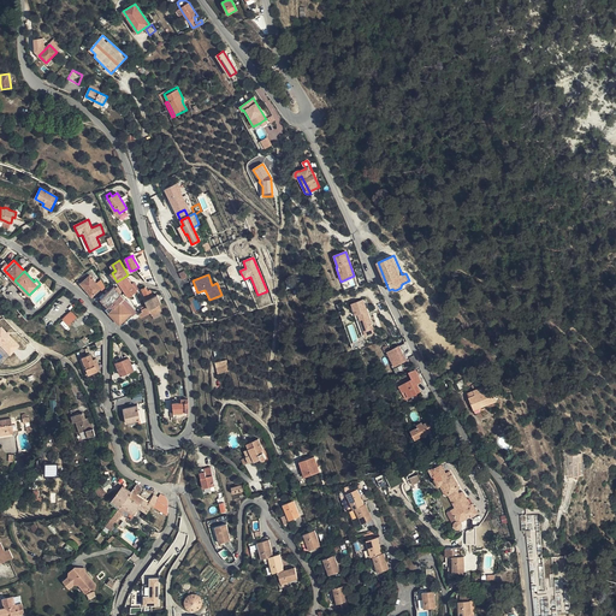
[(81,284),(94,298),(102,290),(90,276),(81,284)]
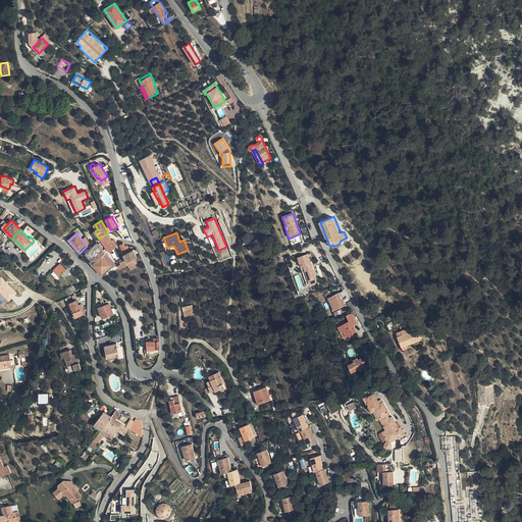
[(98,244),(106,253),(109,251),(109,252),(116,247),(116,246),(112,241),(107,233),(99,239),(96,240),(99,244),(98,244)]
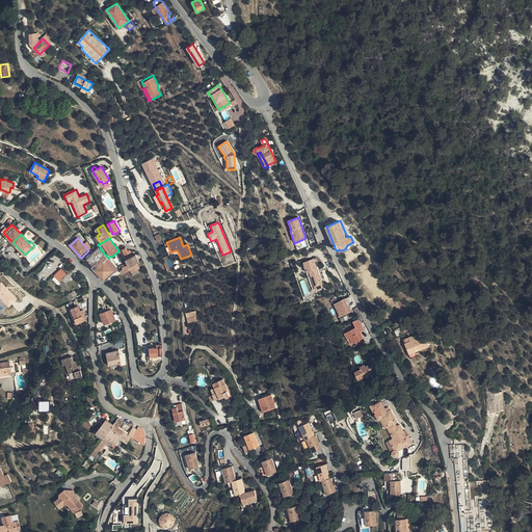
[(94,269),(105,282),(118,270),(108,258),(100,248),(101,248),(98,244),(92,248),(96,251),(87,259),(94,265),(96,267),(94,269)]
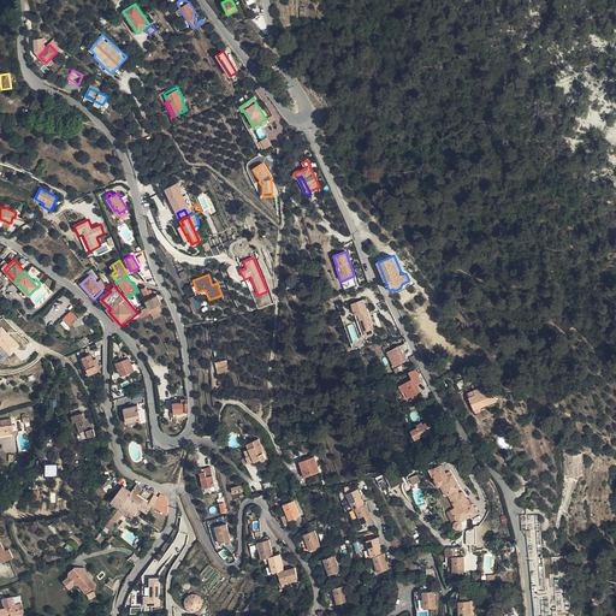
[(146,286),(142,289),(147,300),(148,298),(154,296),(150,290),(148,291),(146,286)]
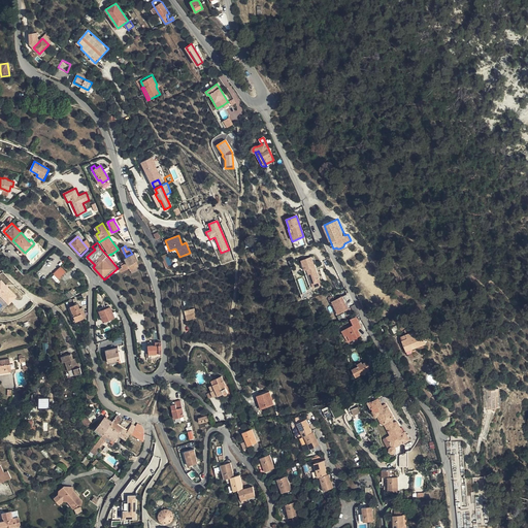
[(127,263),(128,265),(136,261),(138,260),(135,253),(132,254),(127,256),(128,258),(126,260),(127,263)]
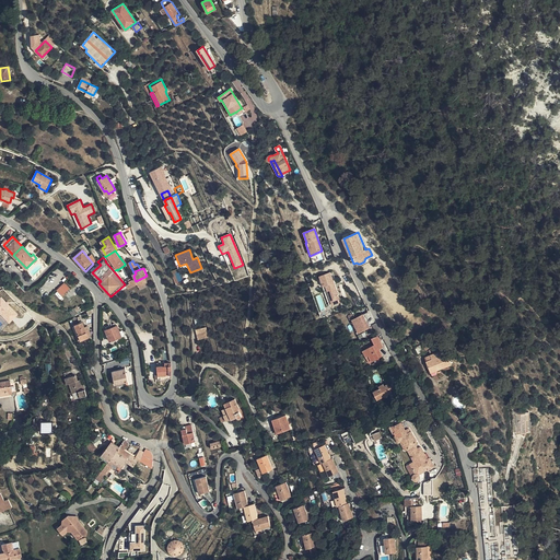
[(330,272),(318,277),(323,288),(325,287),(333,306),(341,303),(330,272)]
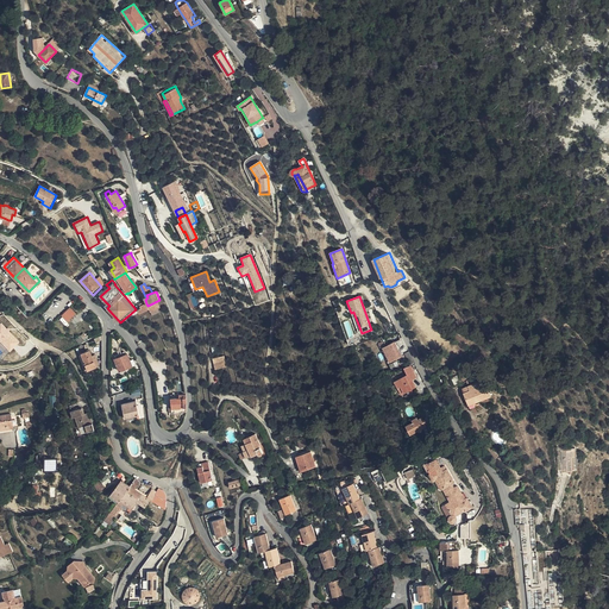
[(148,306),(149,309),(150,312),(157,308),(159,307),(157,301),(148,306)]
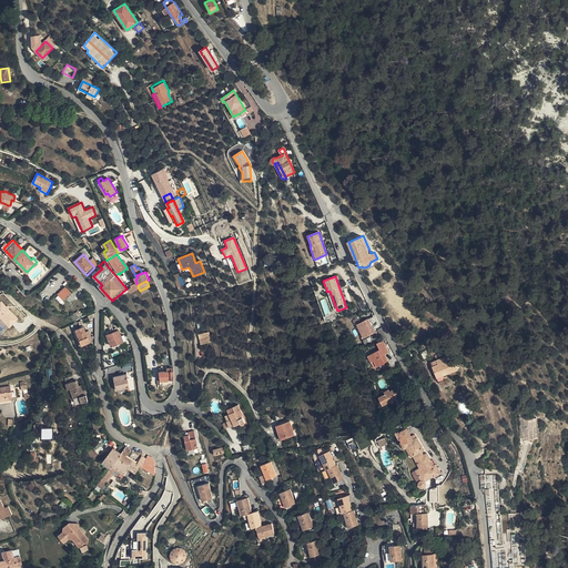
[(129,288),(131,292),(139,288),(138,285),(137,283),(134,283),(134,282),(130,284),(131,285),(132,287),(129,288)]
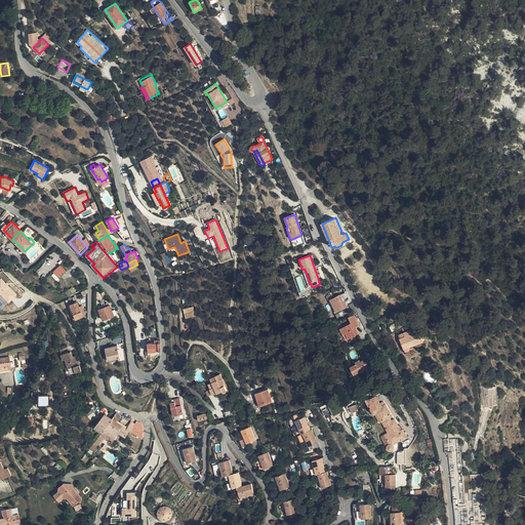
[(61,266),(53,273),(57,278),(65,271),(61,266)]
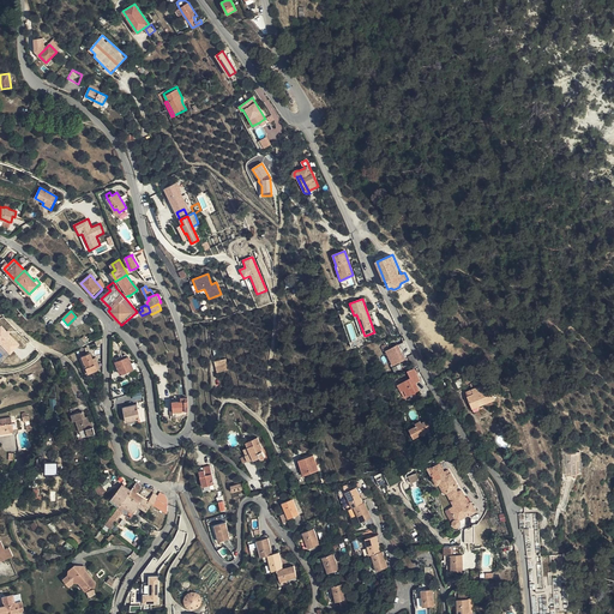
[(1,326),(0,327),(0,345),(10,355),(20,345),(1,326)]
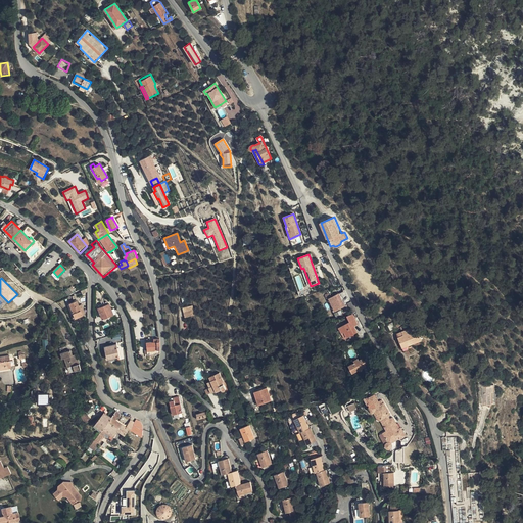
[(345,305),(341,296),(339,294),(332,297),(331,295),(330,296),(327,297),(334,312),(337,310),(345,305)]
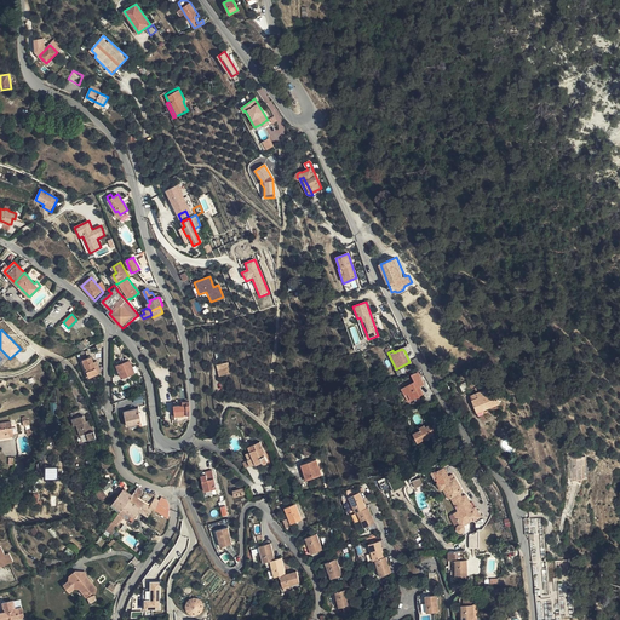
[(414,362),(413,359),(408,349),(405,351),(409,362),(411,365),(414,362)]
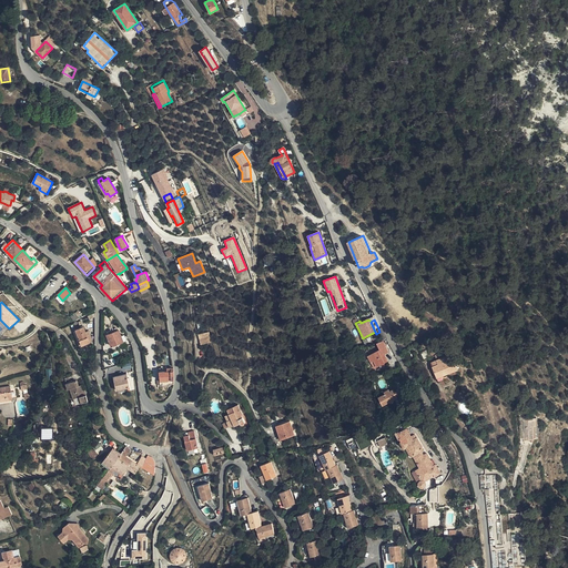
[(75,330),(82,345),(90,343),(83,327),(75,330)]
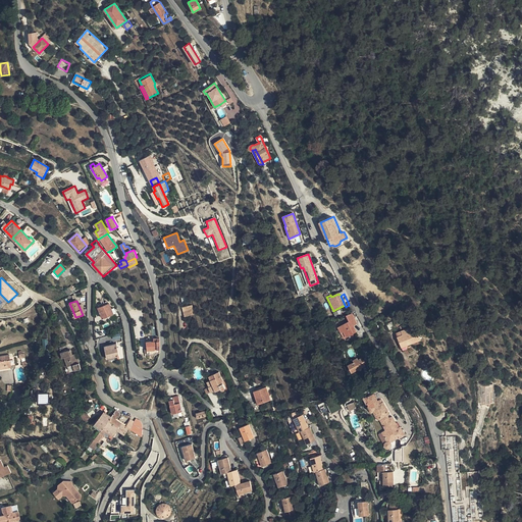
[(356,311),(351,301),(348,302),(349,305),(353,313),(356,311)]
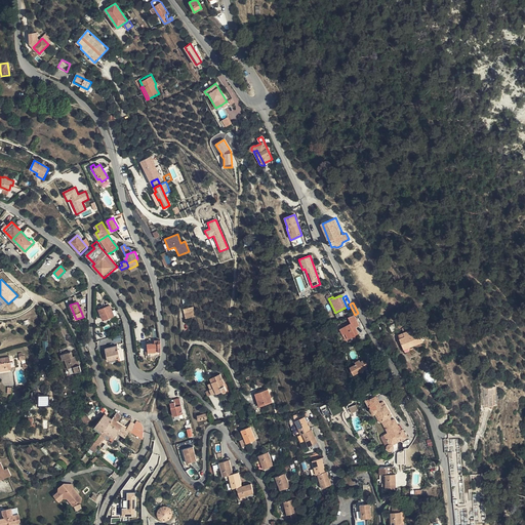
[(109,306),(101,309),(99,310),(104,320),(114,316),(112,311),(110,306),(109,306)]
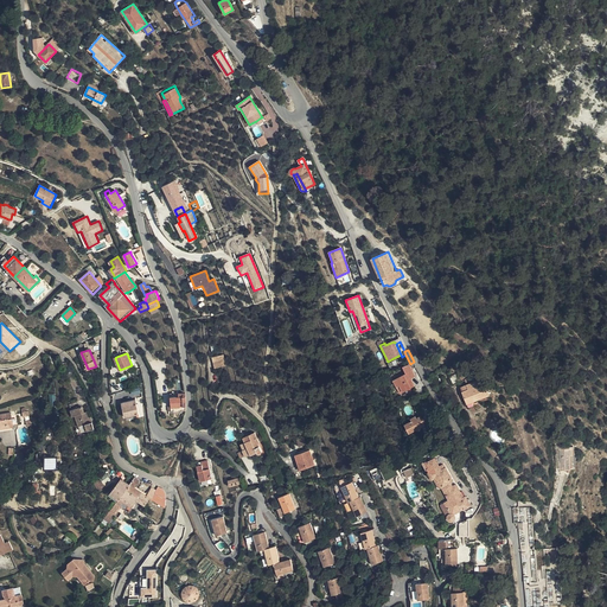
[(227,365),(224,355),(213,357),(216,368),(227,365)]
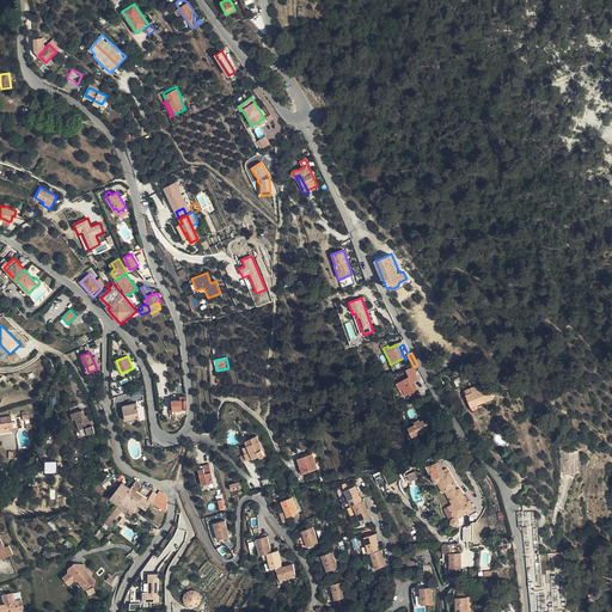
[(420,379),(414,367),(407,369),(410,377),(397,383),(401,390),(404,387),(408,395),(418,389),(415,381),(420,379)]
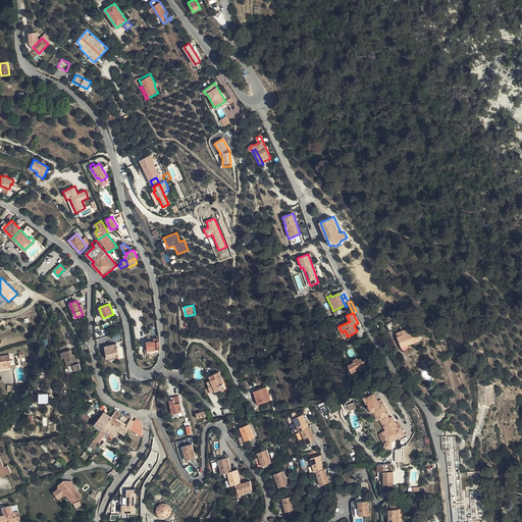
[(392,320),(386,322),(389,329),(395,328),(392,320)]
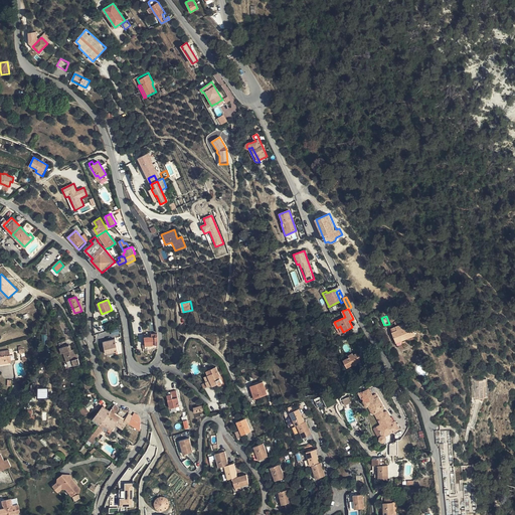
[(410,321),(403,323),(396,326),(391,328),(396,342),(400,340),(415,335),(410,321)]
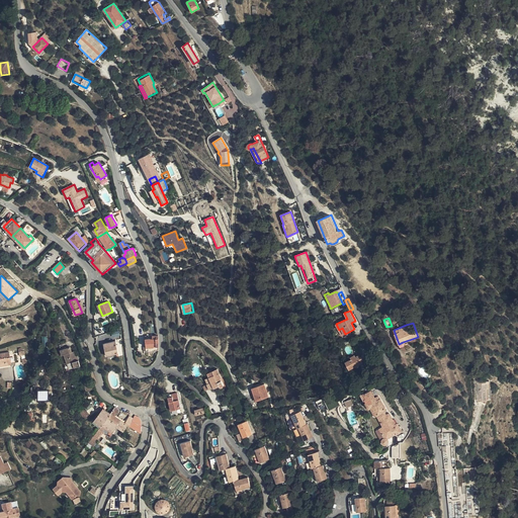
[(155,351),(159,350),(158,335),(146,336),(146,346),(144,346),(144,351),(150,351),(150,353),(155,353),(155,351)]
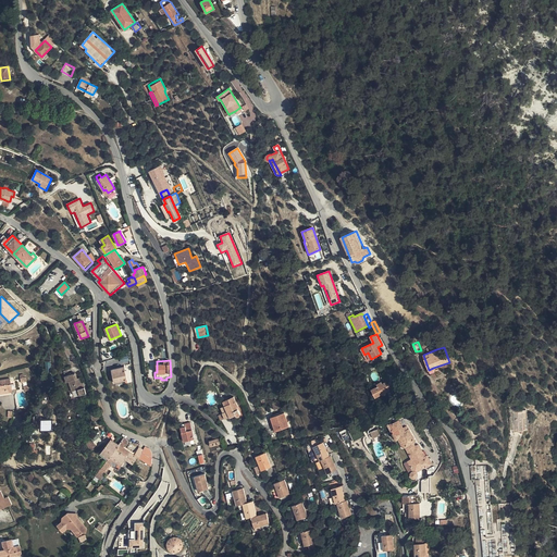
[(124,367),(112,370),(114,383),(127,380),(124,367)]
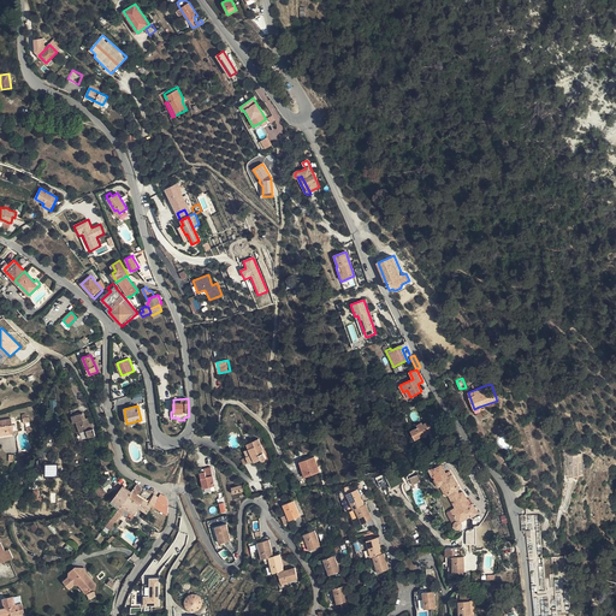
[(89,430),(86,419),(83,412),(72,415),(73,422),(77,421),(81,433),(82,439),(95,434),(94,427),(89,430)]
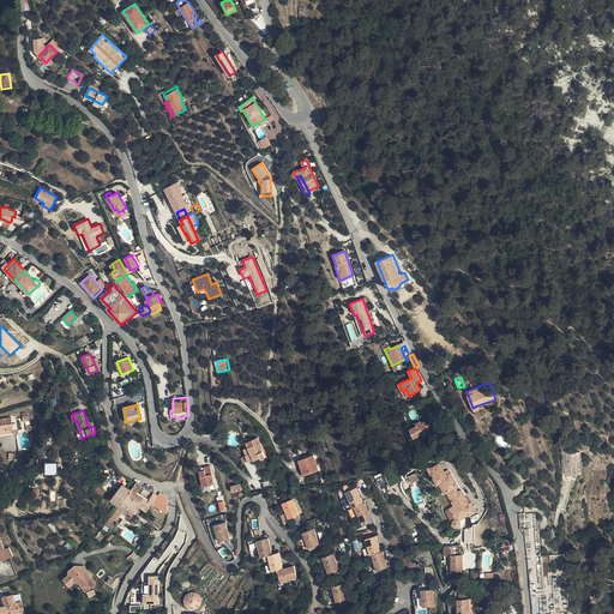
[(0,433),(14,432),(12,417),(0,419),(0,433)]
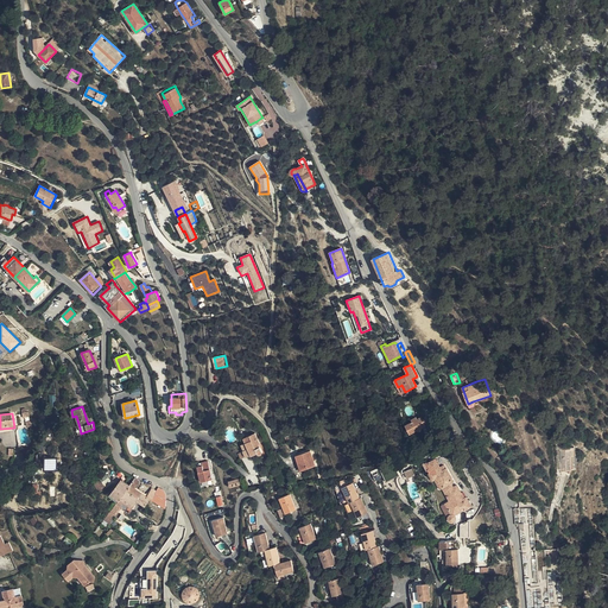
[(422,417),(420,417),(418,419),(415,418),(413,420),(406,424),(411,432),(418,430),(420,431),(422,428),(423,426),(426,425),(425,423),(426,423),(425,418),(423,419),(422,417)]
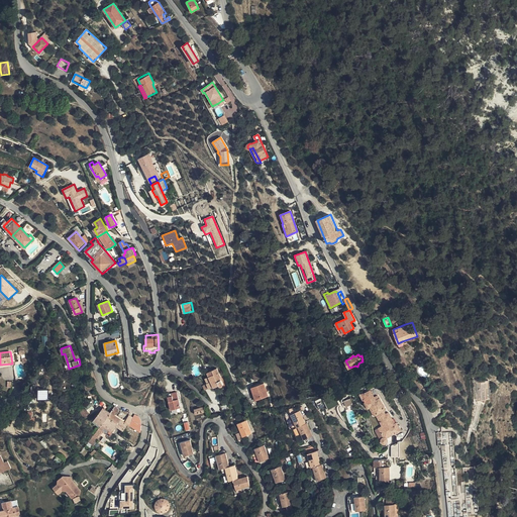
[(208,373),(209,377),(206,378),(208,383),(210,388),(214,387),(219,385),(220,387),(221,387),(222,387),(223,386),(223,385),(220,378),(221,377),(217,368),(208,373)]
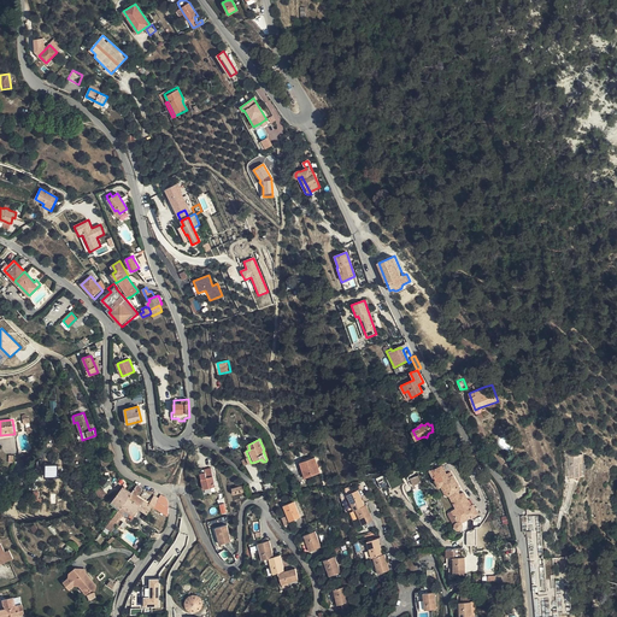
[(575,458),(571,457),(569,458),(569,476),(579,476),(579,463),(582,463),(583,463),(585,453),(576,456),(575,458)]
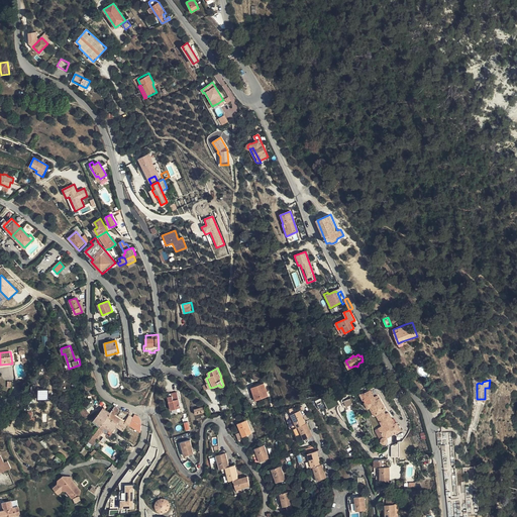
[(95,387),(93,381),(85,384),(87,390),(95,387)]
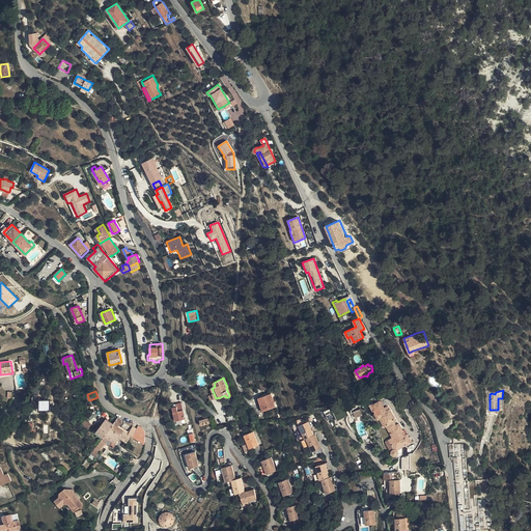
[(260,403),(263,411),(275,407),(271,394),(259,397),(260,403)]
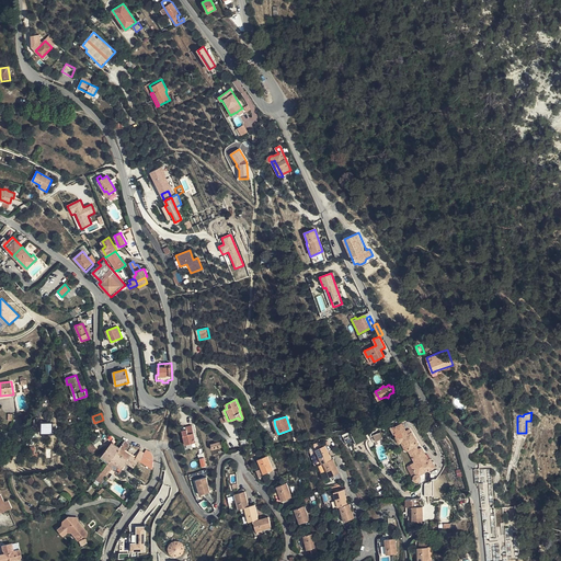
[(528,435),(529,421),(526,421),(526,433),(517,433),(517,435),(528,435)]
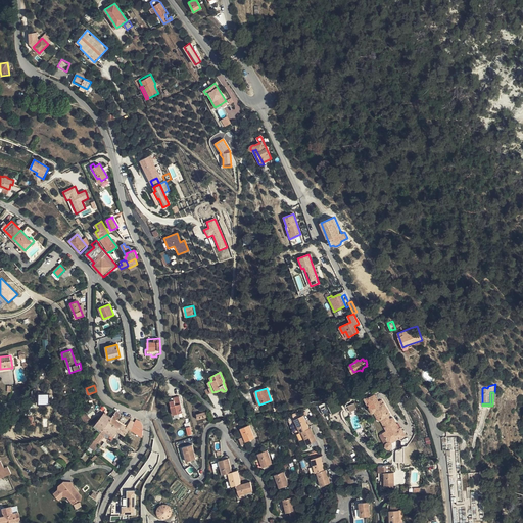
[(38,405),(48,405),(48,394),(38,395),(38,405)]
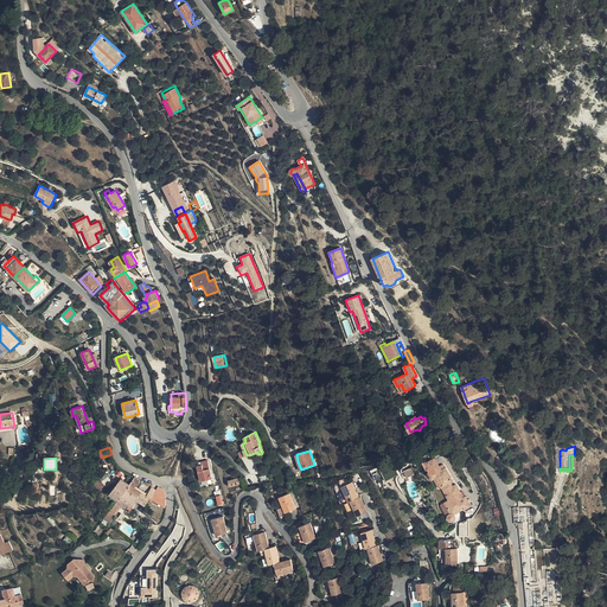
[(202,480),(212,478),(208,460),(202,462),(203,464),(198,466),(202,480)]
